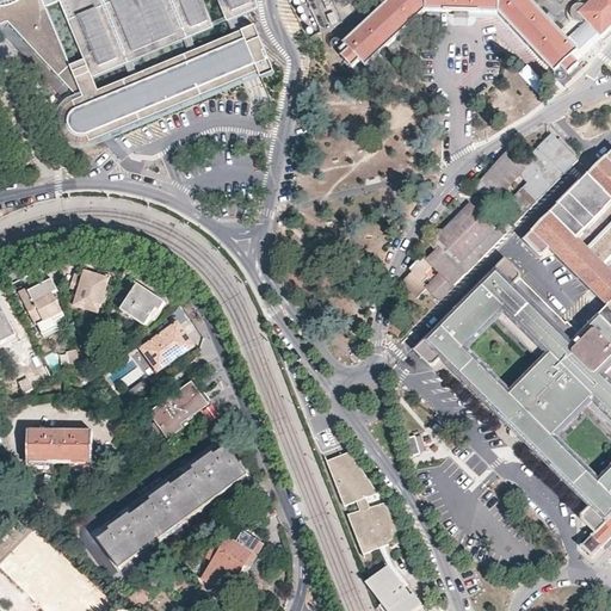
[(41,0),(18,0),(0,7),(0,22),(4,20),(81,105),(85,104),(78,88),(72,75),(47,12),(41,0)]
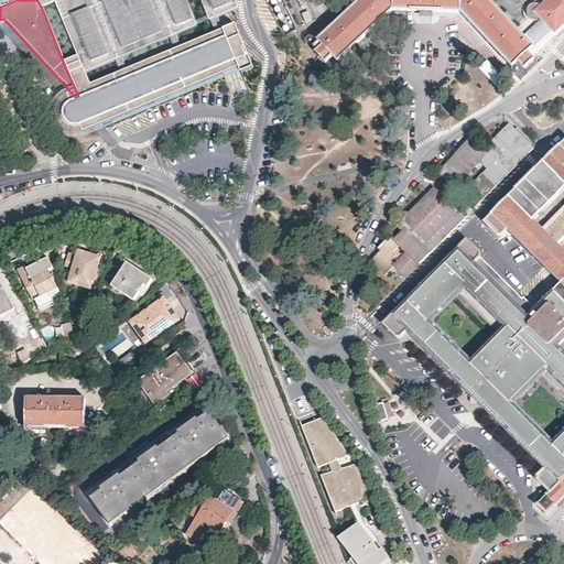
[(219,21),(238,13),(235,0),(38,0),(43,11),(56,6),(79,64),(85,76),(86,78),(117,65),(123,62),(171,42),(177,39),(197,30),(184,0),(201,0),(212,25),(219,21)]
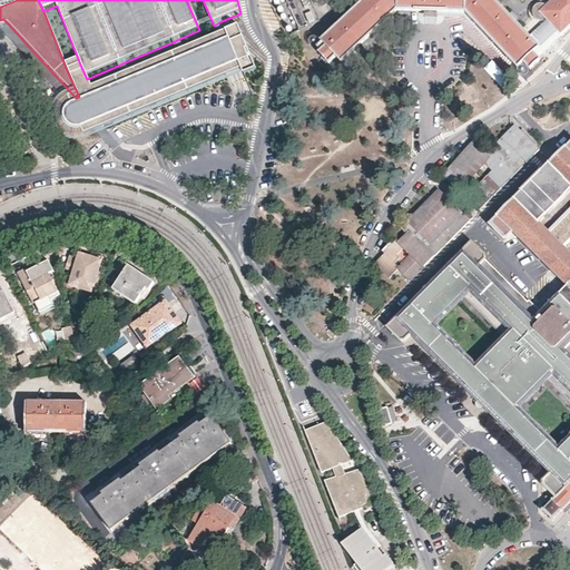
[(540,19),(541,20),(521,39),(485,6),(484,0),(364,0),(364,5),(324,46),(323,47),(324,48),(327,50),(327,51),(327,52),(327,53),(322,59),(333,70),(340,62),(345,67),(391,19),(455,18),(471,35),(509,70),(516,65),(521,70),(532,59),(526,55),(550,30),(556,36),(569,20),(569,0),(547,0),(540,7),(538,5),(534,5),(531,5),(529,7),(527,10),(527,13),(528,17),(531,19),(533,20),(537,20),(539,20),(540,19)]
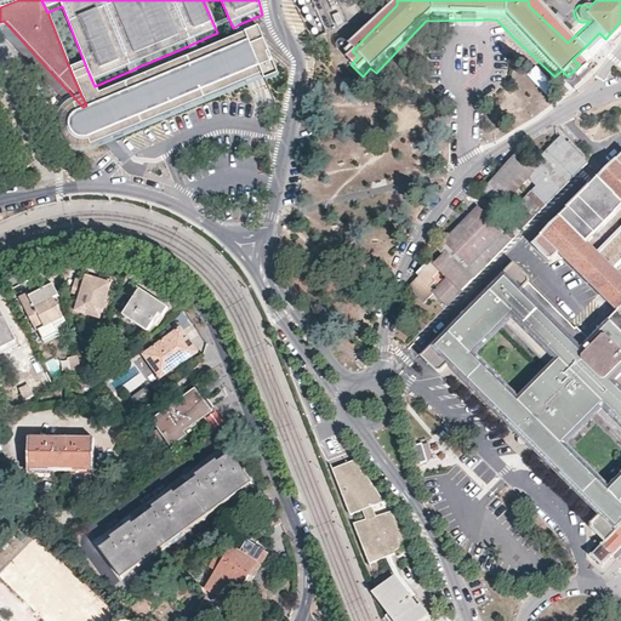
[(241,23),(233,28),(239,41),(248,38),(241,23)]
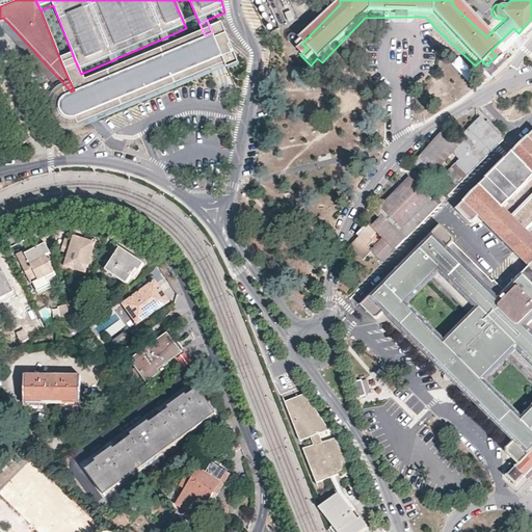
[(240,69),(223,27),(212,32),(205,35),(171,49),(165,52),(121,71),(114,73),(74,90),(71,91),(65,94),(68,100),(64,103),(61,106),(60,110),(61,116),(63,120),(67,123),(71,124),(75,124),(78,124),(80,129),(227,68),(229,73),(240,69)]
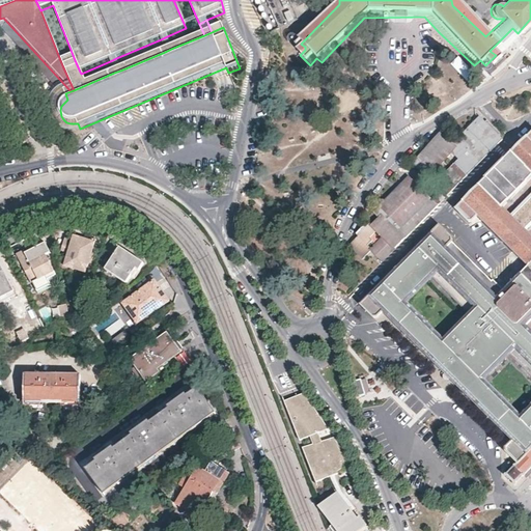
[(167,36),(161,39),(165,52),(171,49),(167,36)]
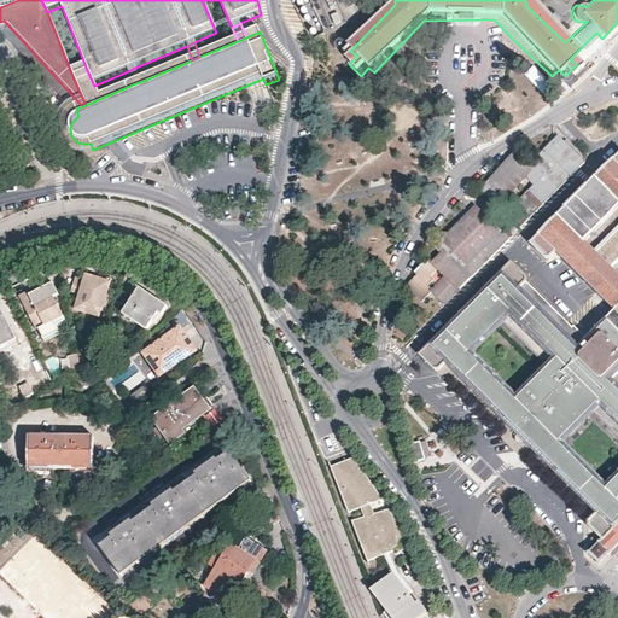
[(535,87),(546,79),(532,64),(523,73),(535,87)]
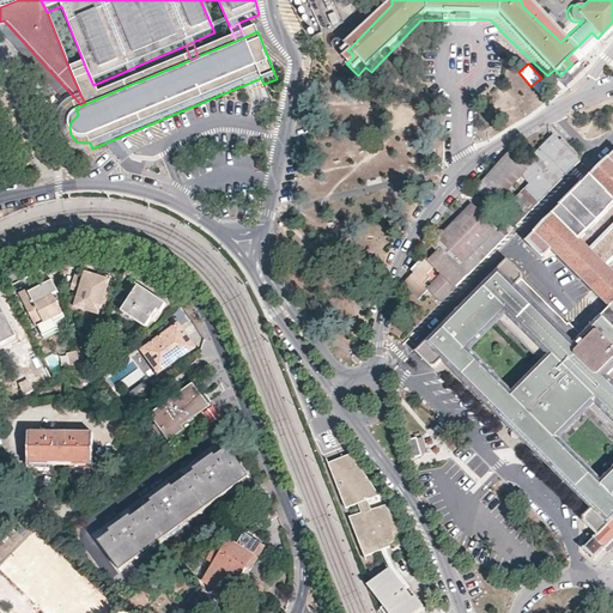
[(139,82),(134,67),(127,71),(132,84),(139,82)]
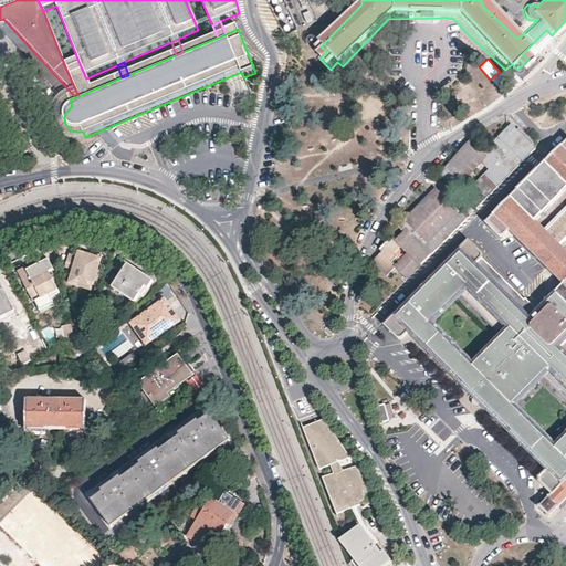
[(80,64),(66,70),(72,82),(85,76),(80,64)]
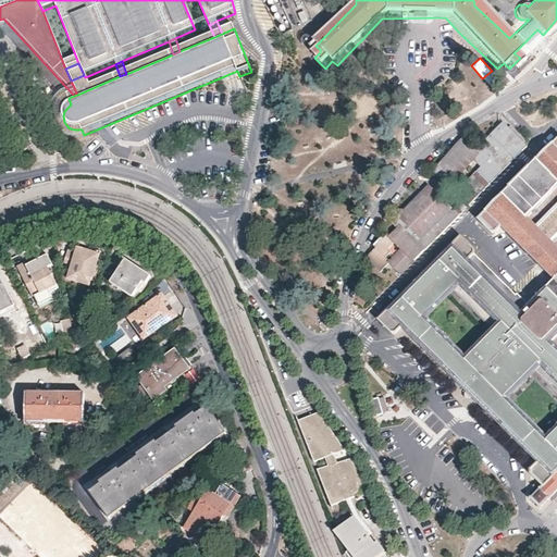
[(466,206),(525,145),(502,121),(473,149),(462,138),(432,169),(447,184),(472,159),(479,166),(461,184),(466,187),(456,197),(466,206)]
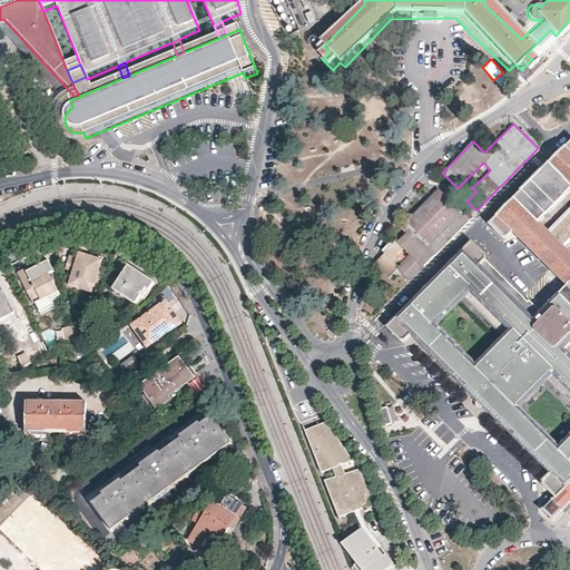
[(121,149),(108,135),(99,139),(115,156),(121,149)]
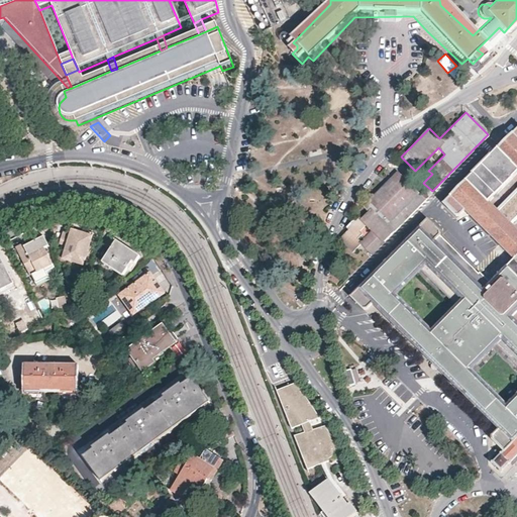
[(516,123),(463,177),(347,295),(359,307),(365,307),(370,302),(495,427),(488,433),(489,437),(500,448),(489,460),(498,470),(516,449),(516,123)]
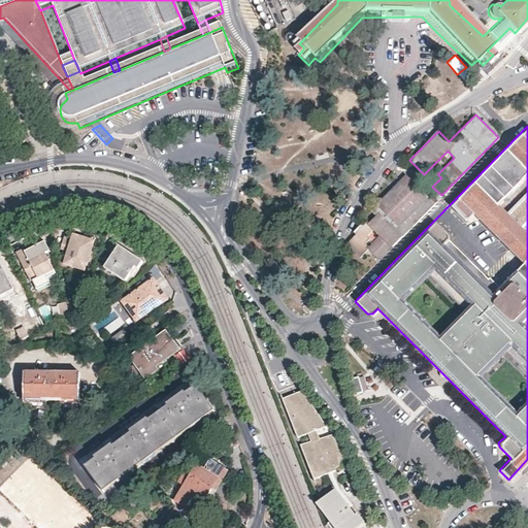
[(378,258),(435,201),(407,174),(371,209),(375,213),(368,222),(365,218),(354,230),(356,232),(347,242),(360,256),(368,248),(378,258)]
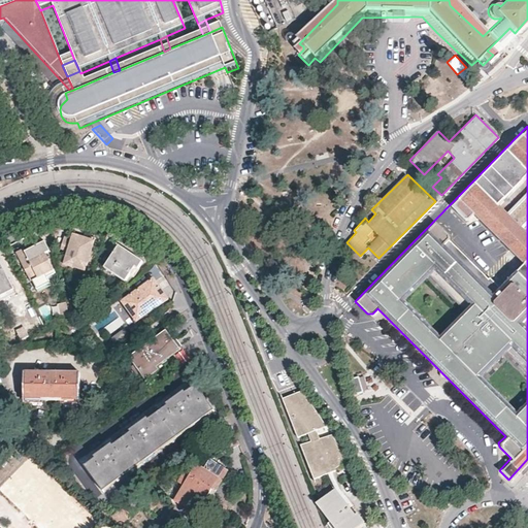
[(86,272),(96,240),(84,236),(73,233),(72,236),(65,234),(62,244),(69,246),(64,265),(86,272)]
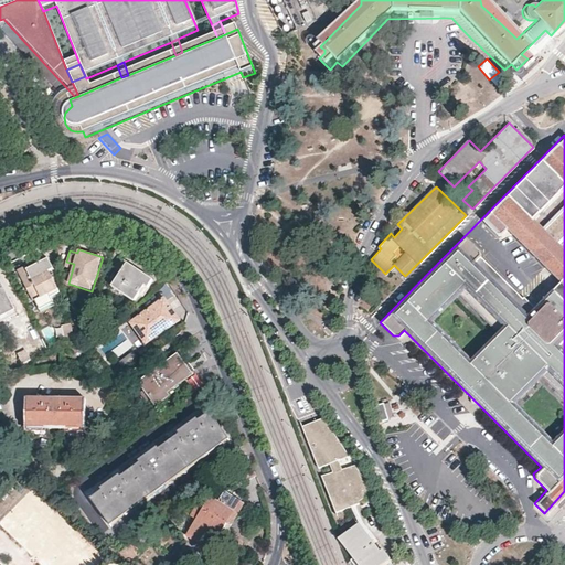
[(33,296),(59,283),(50,265),(55,263),(49,252),(32,260),(28,263),(27,260),(18,264),(33,296)]
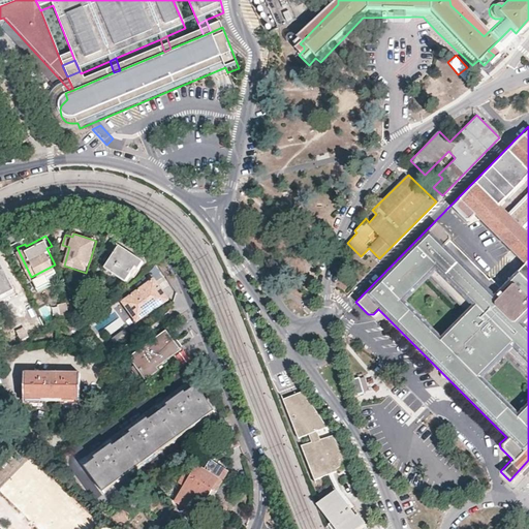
[(141,267),(146,258),(130,249),(120,242),(114,250),(116,251),(106,266),(128,279),(136,265),(141,267)]
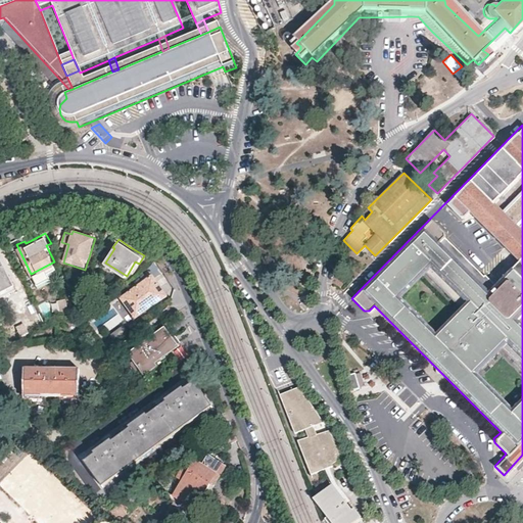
[(0,296),(17,288),(1,256),(0,256),(0,296)]
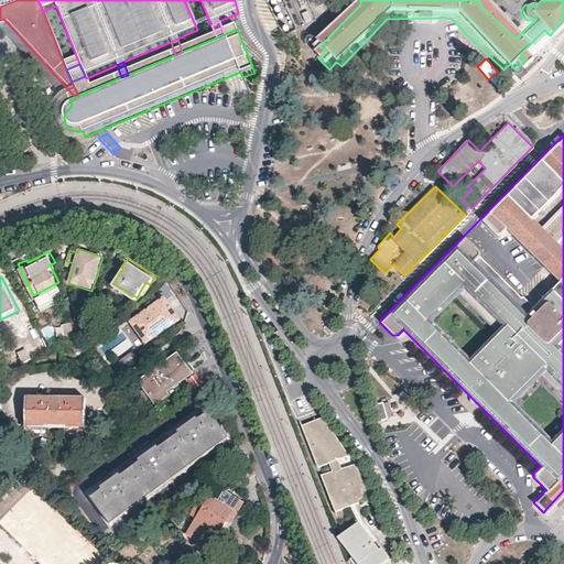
[(60,285),(58,282),(33,295),(35,299),(60,285)]
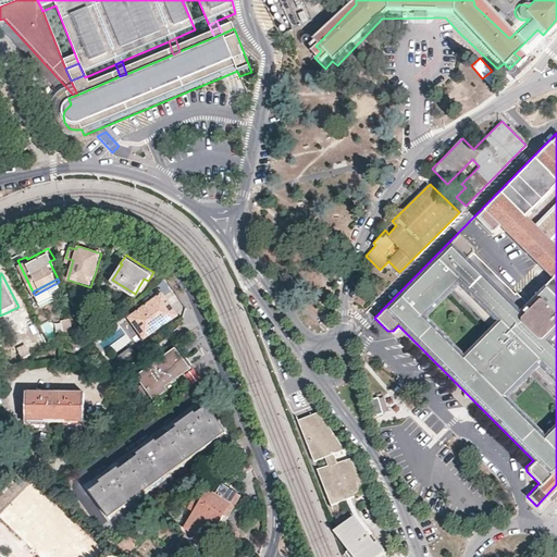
[(143,341),(177,316),(168,300),(161,292),(126,317),(143,341)]
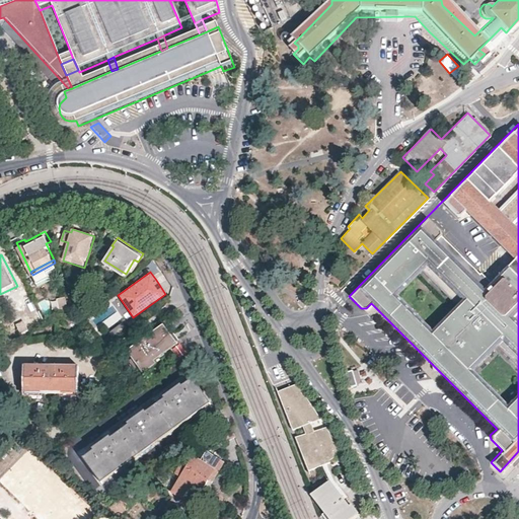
[(59,296),(62,311),(69,307),(67,296),(59,296)]
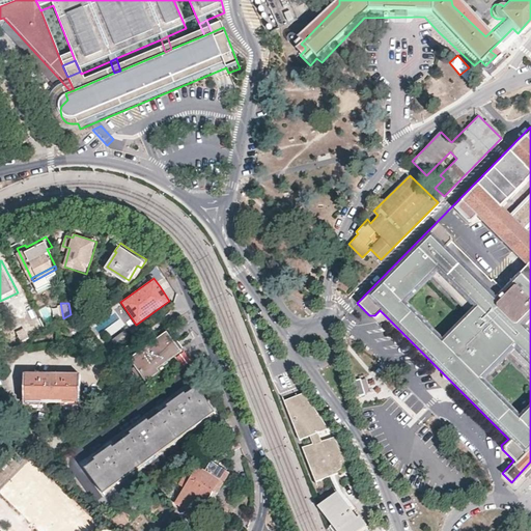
[(159,367),(183,350),(179,345),(169,331),(132,358),(147,379),(160,369),(159,367)]
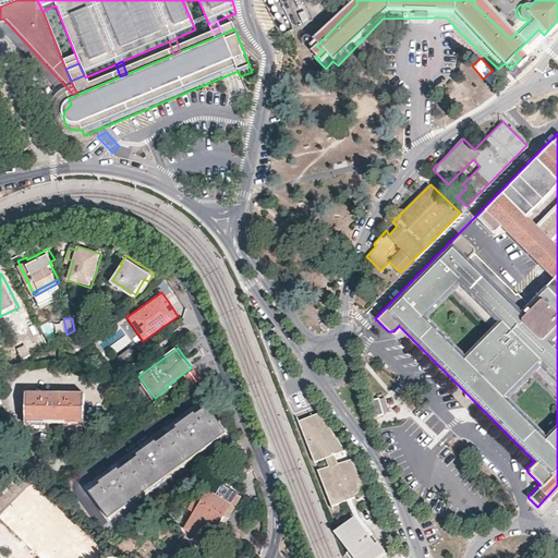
[(126,364),(136,359),(133,351),(122,356),(126,364)]
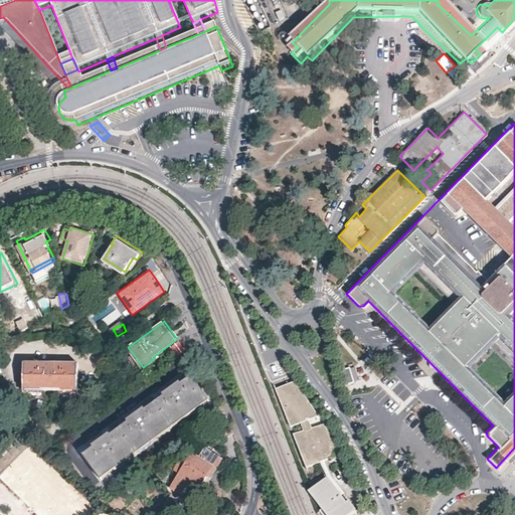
[(78,386),(79,361),(54,361),(25,360),(25,384),(78,386)]
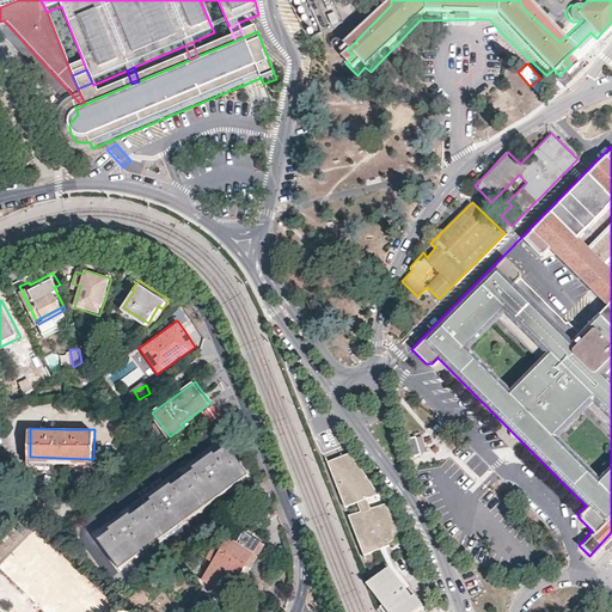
[(411,453),(418,451),(414,435),(407,438),(411,453)]
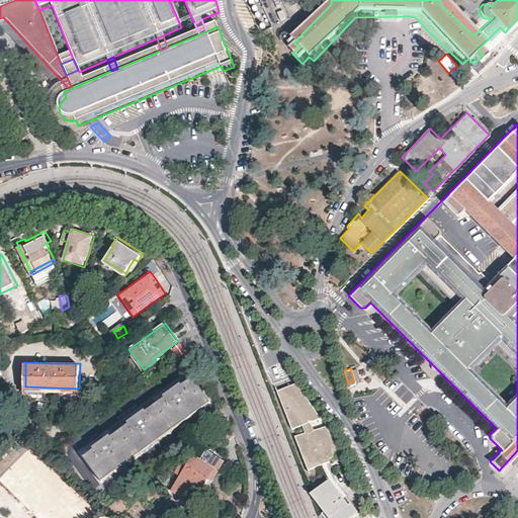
[(104,481),(211,402),(193,375),(178,387),(174,382),(167,387),(170,393),(146,411),(143,413),(139,409),(132,414),(136,418),(108,438),(104,434),(97,439),(101,444),(86,455),(104,481)]
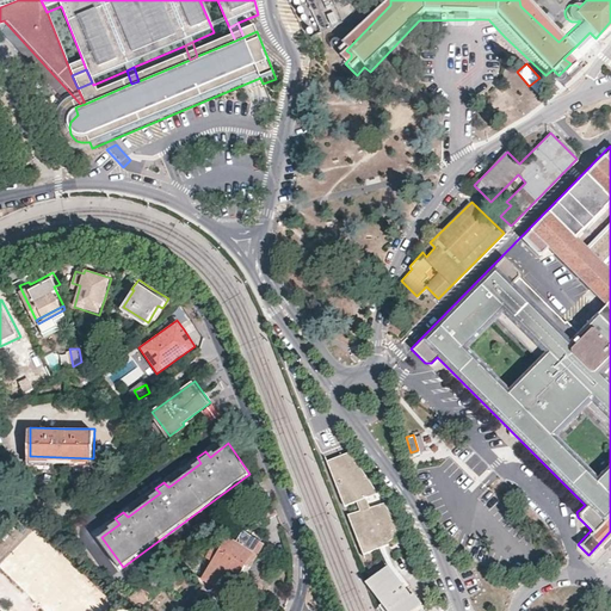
[(351,452),(327,461),(345,506),(357,501),(359,511),(349,514),(364,555),(381,548),(380,547),(388,543),(390,542),(393,539),(396,536),(397,531),(396,526),(395,522),(390,514),(392,514),(386,504),(370,507),(366,498),(378,493),(351,452)]
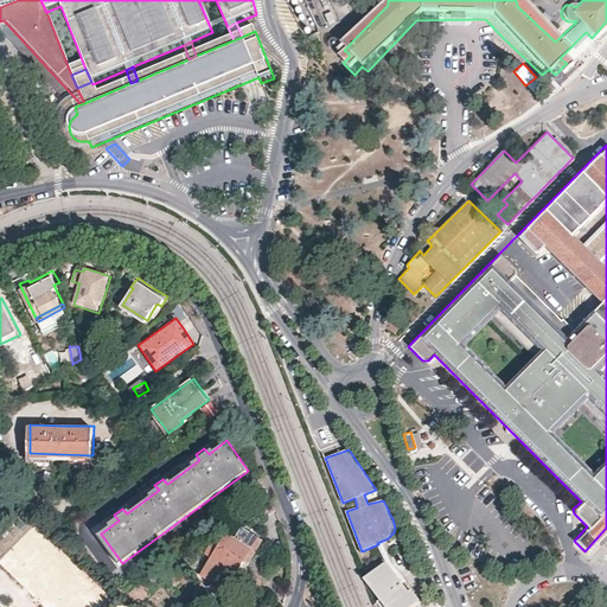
[(250,564),(264,541),(257,537),(243,528),(236,540),(228,535),(203,574),(218,583),(222,577),(232,585),(247,563),(250,564)]
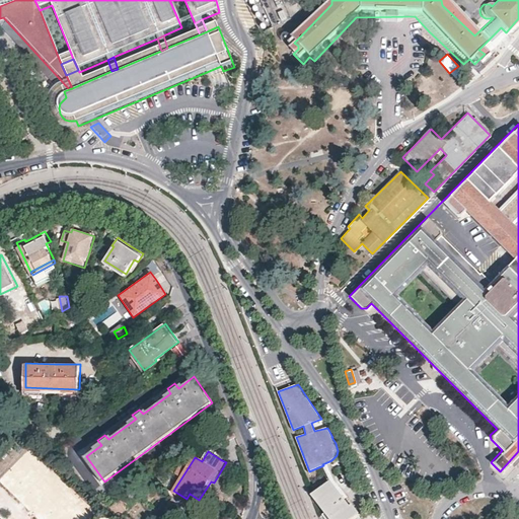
[(351,504),(330,478),(312,494),(332,518),(352,518),(360,513),(352,503),(351,504)]
